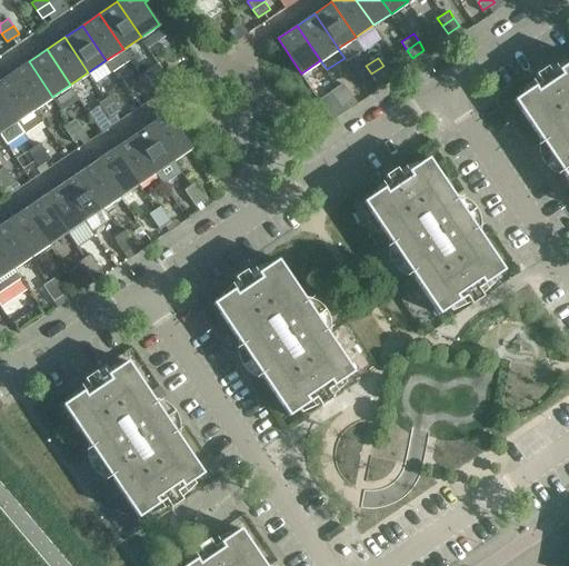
[(568,142),(568,60),(552,72),(547,65),(536,72),(540,80),(513,98),(552,155),(568,142)]
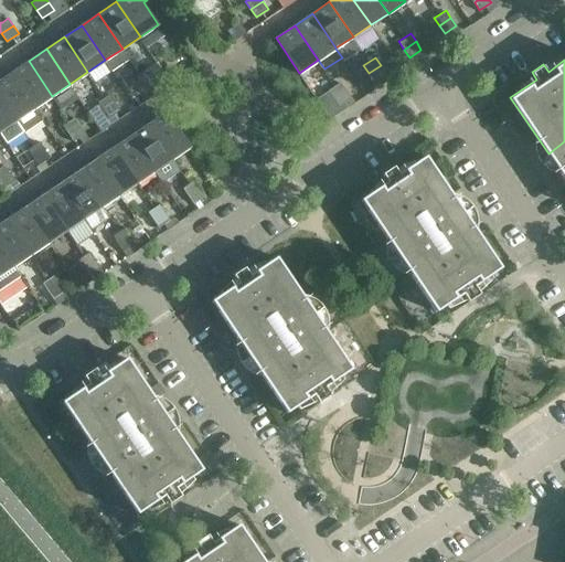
[(52,96),(29,61),(11,73),(34,107),(52,96)]
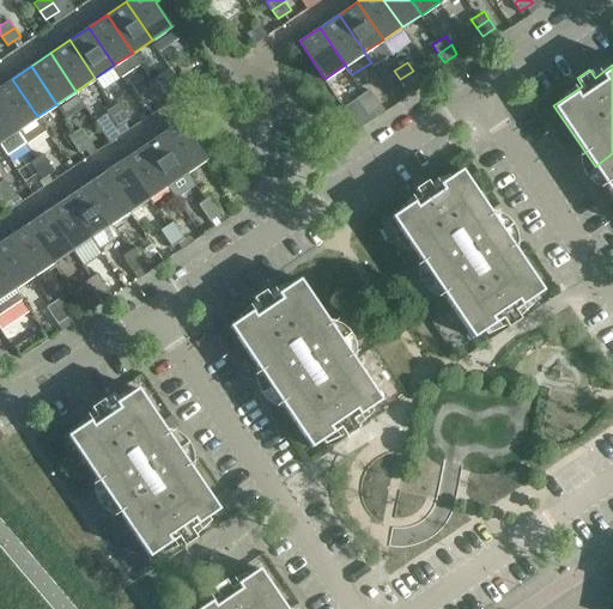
[(406,87),(418,79),(413,71),(400,79),(406,87)]
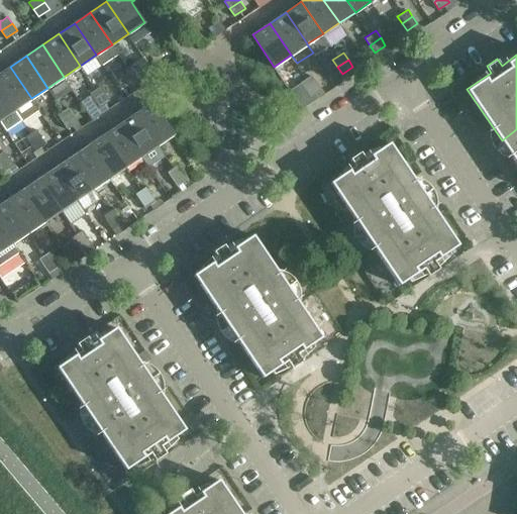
[(126,77),(137,70),(132,63),(122,70),(126,77)]
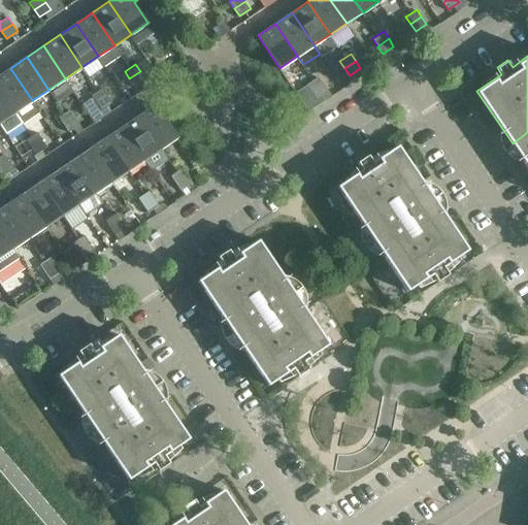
[(32,100),(10,68),(0,74),(0,88),(15,111),(32,100)]
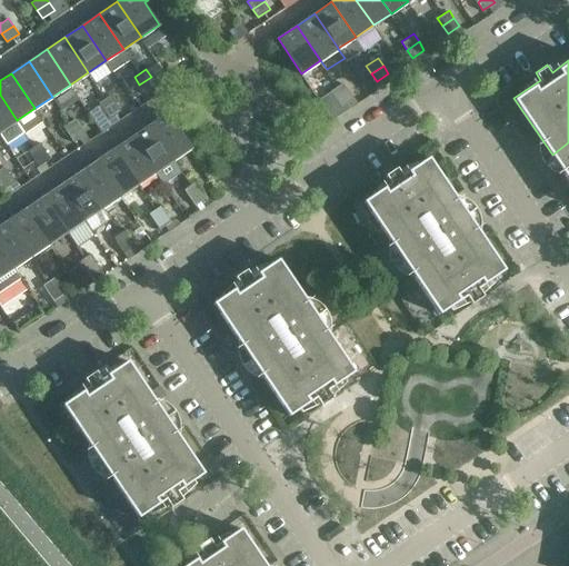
[(145,92),(157,85),(151,77),(139,85),(145,92)]
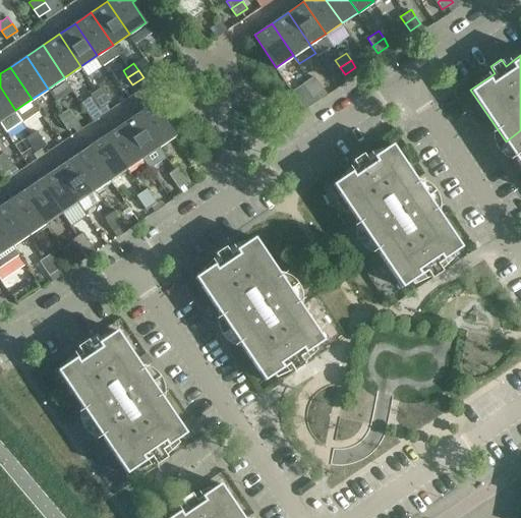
[(307,89),(319,81),(313,74),(302,81),(307,89)]
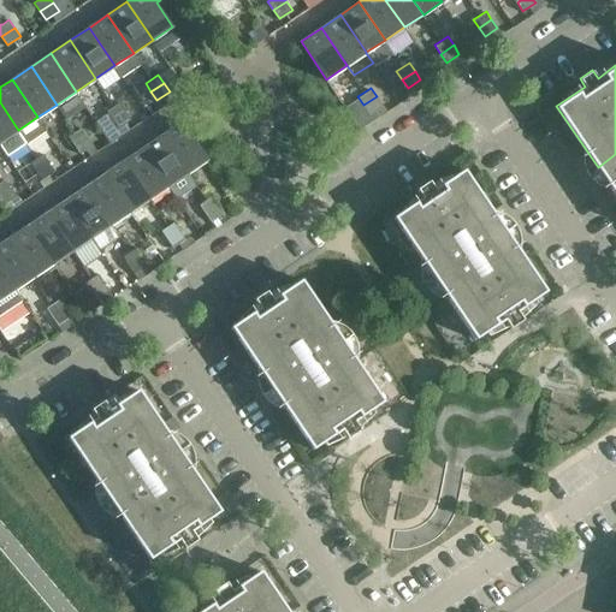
[(383,105),(377,96),(363,105),(369,113),(383,105)]
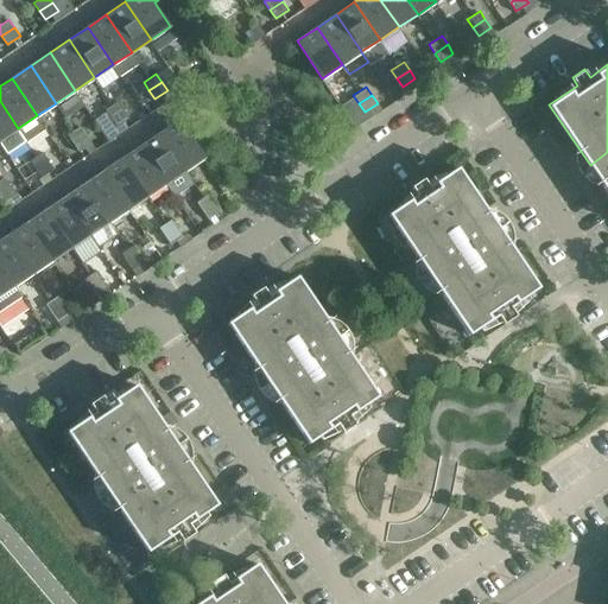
[(111,116),(124,108),(118,100),(106,108),(111,116)]
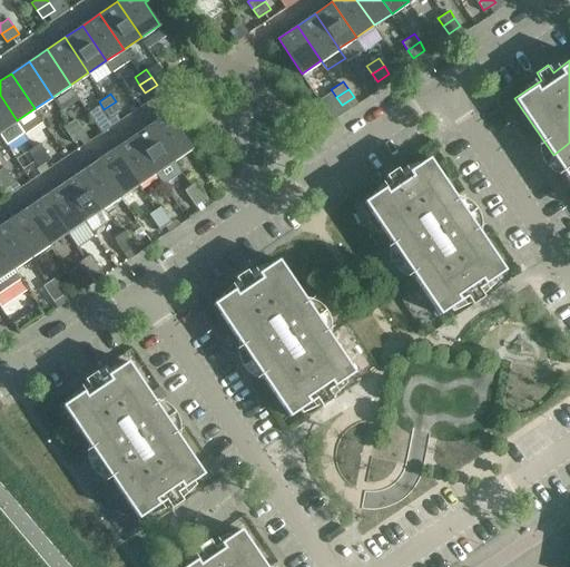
[(0,132),(17,120),(0,95),(0,132)]
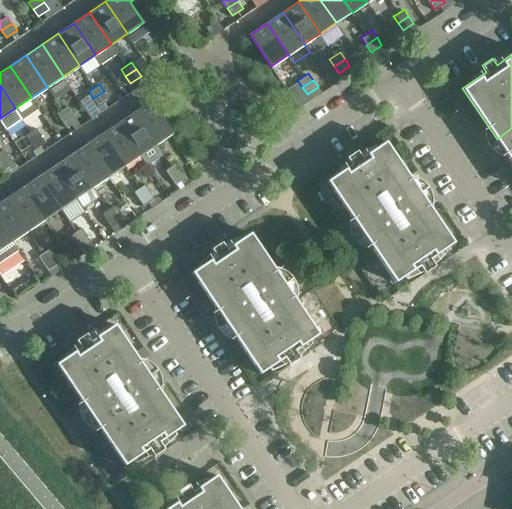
[(98,105),(109,98),(104,91),(93,98),(98,105)]
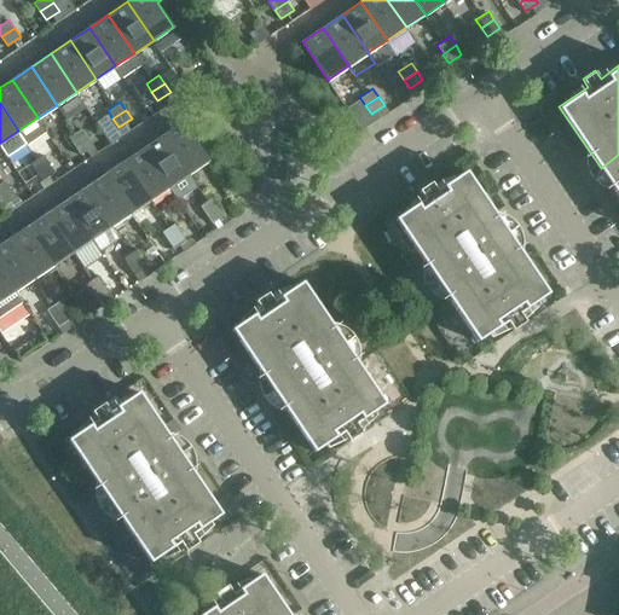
[(209,160),(183,121),(163,135),(189,173),(209,160)]
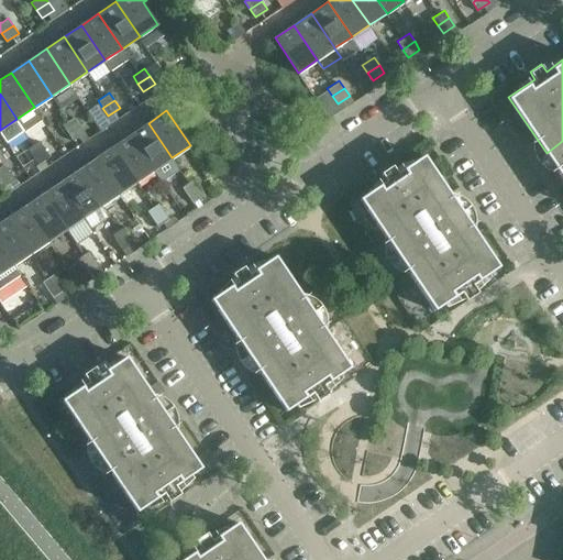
[(68,131),(79,123),(74,116),(63,123),(68,131)]
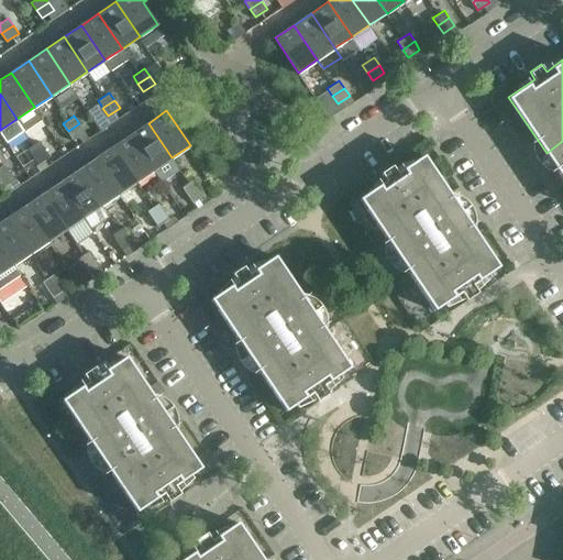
[(73,139),(85,131),(79,123),(68,131),(73,139)]
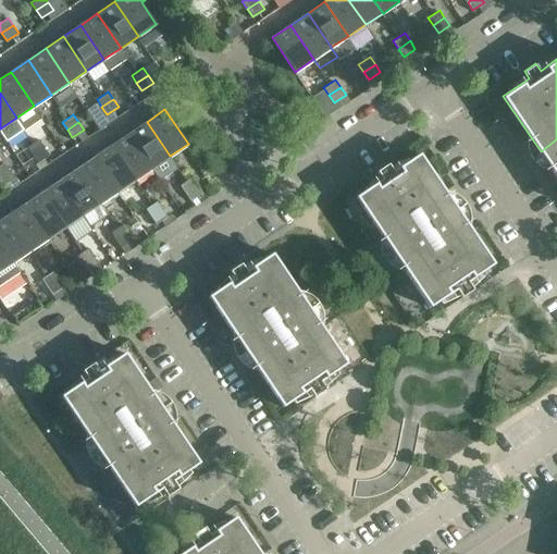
[(170,156),(147,122),(130,133),(152,168),(170,156)]
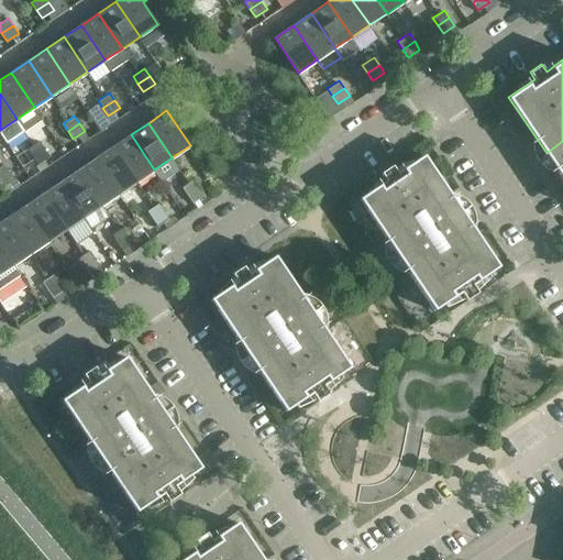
[(154,169),(131,134),(113,146),(136,182),(154,169)]
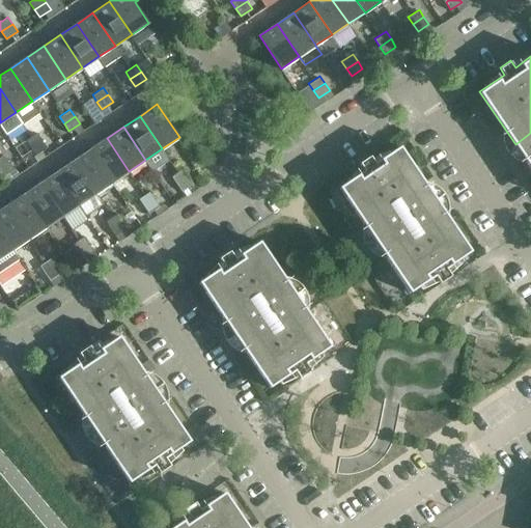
[(31,146),(42,139),(36,131),(26,139),(31,146)]
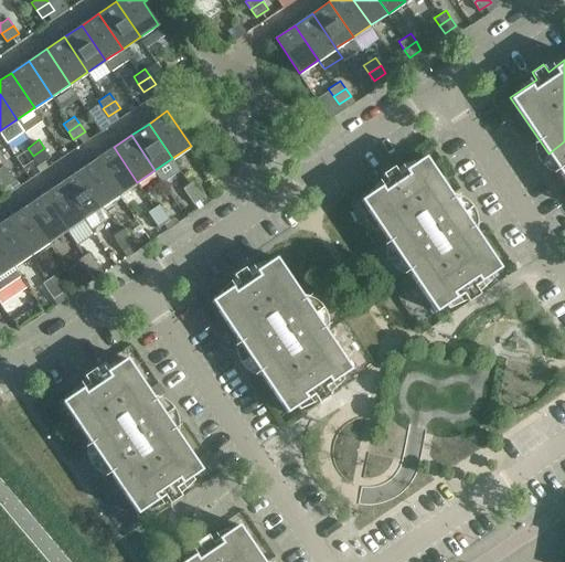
[(564,141),(548,154),(564,179),(564,141)]
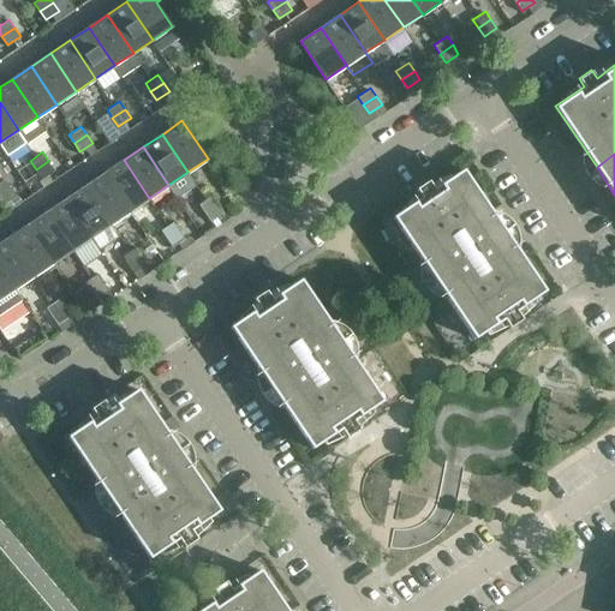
[(149,198),(124,160),(105,173),(130,211),(149,198)]
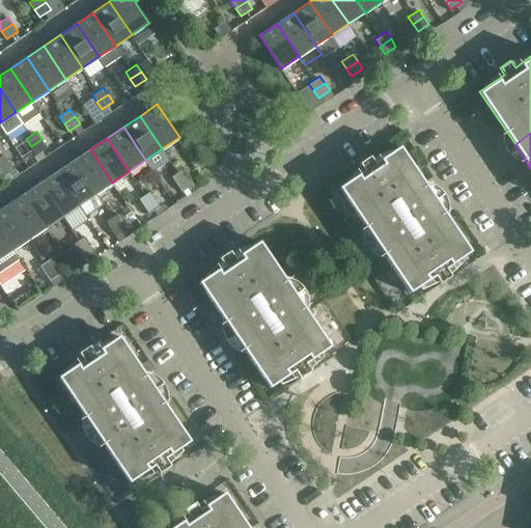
[(35,154),(47,146),(42,139),(31,146),(35,154)]
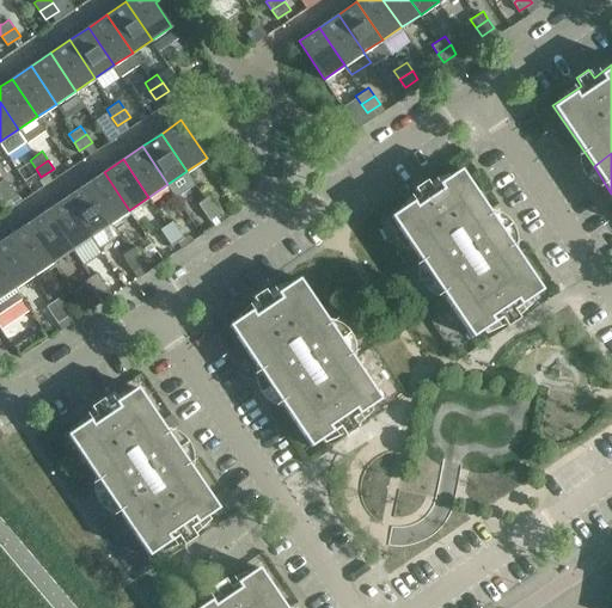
[(502,228),(493,214),(461,167),(433,186),(427,178),(414,186),(420,196),(391,215),(432,275),(502,228)]
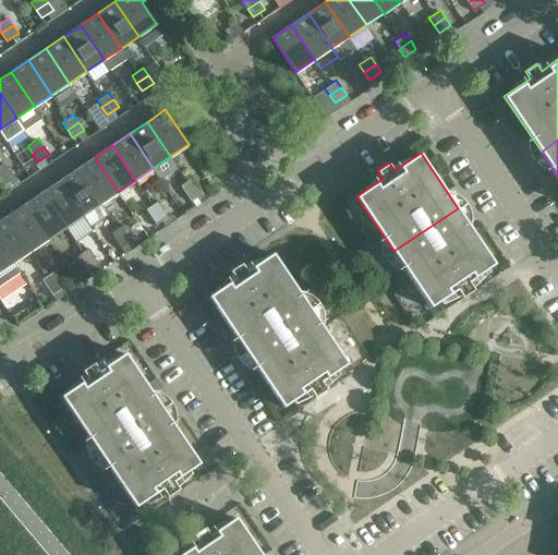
[(118,192),(95,157),(77,169),(101,203),(118,192)]
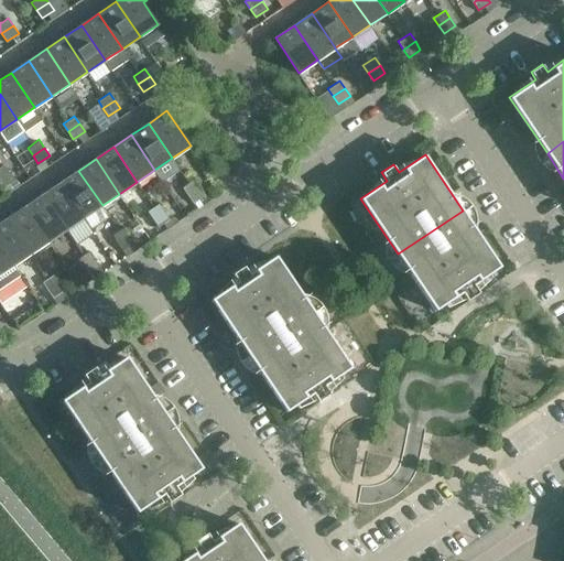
[(0,176),(9,171),(4,163),(0,165),(0,176)]
